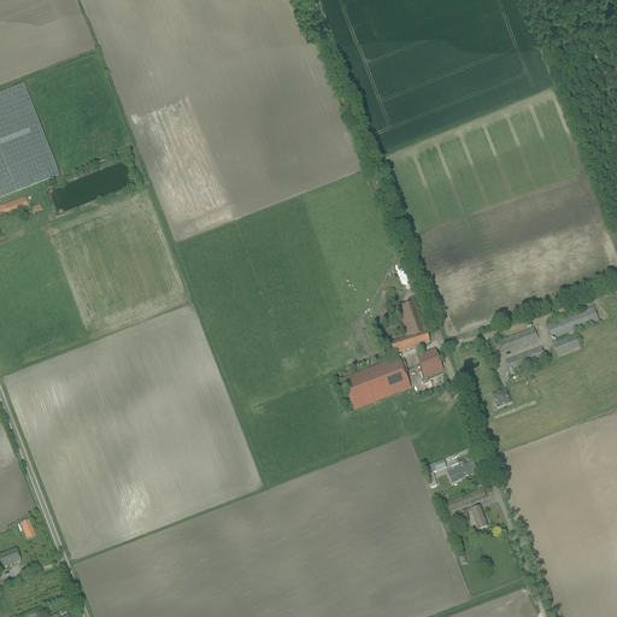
[(0,198),(59,176),(24,86),(0,94),(0,198)]
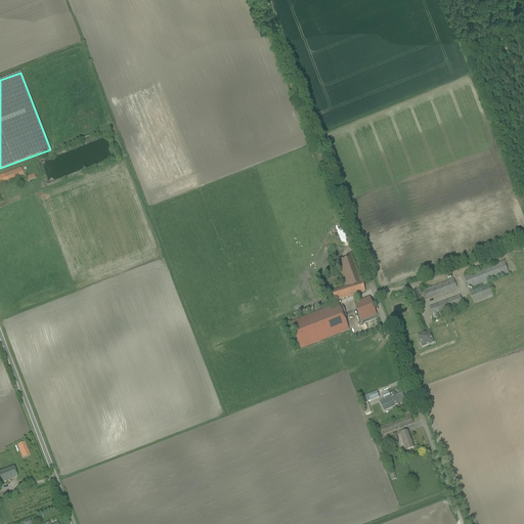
[(0,175),(0,183),(24,174),(22,168),(0,175)]
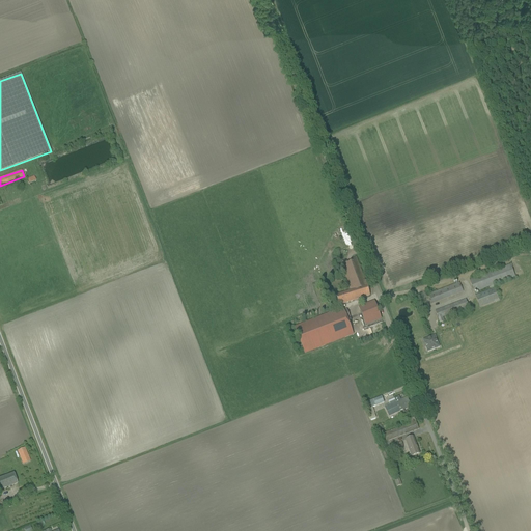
[(347,230),(341,232),(345,245),(352,243),(347,230)]
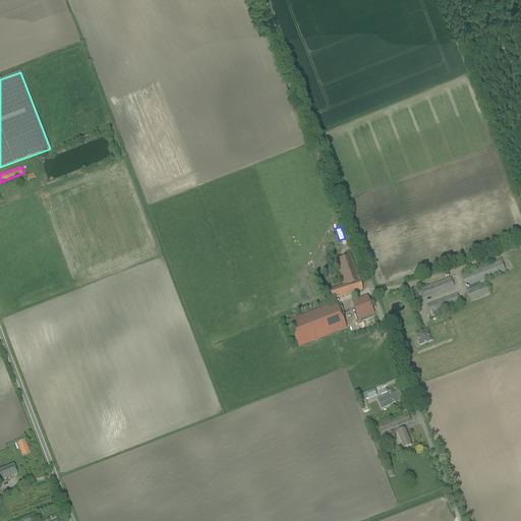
[(330,290),(333,299),(363,290),(360,281),(350,252),(334,258),(344,285),(330,290)]
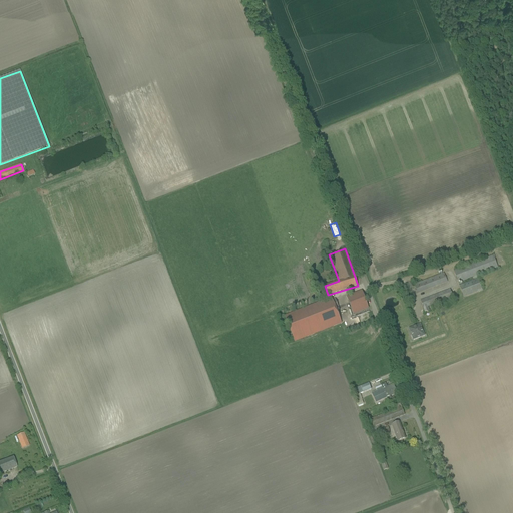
[(459,286),(464,298),(483,291),(477,276),(498,268),(493,255),(453,271),(459,285),(467,282),(466,281),(474,278),(475,280),(459,286)]
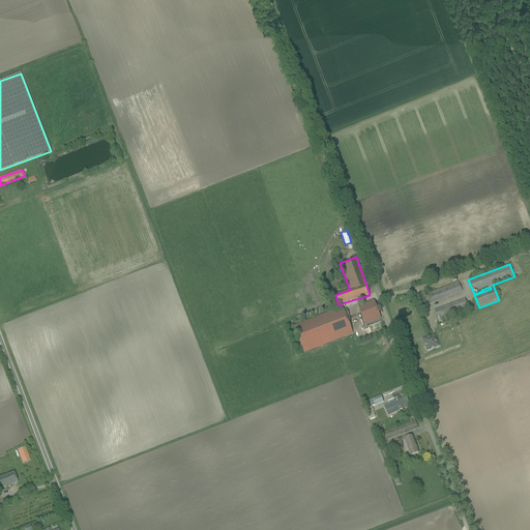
[(428,294),(432,303),(462,292),(459,283),(428,294)]
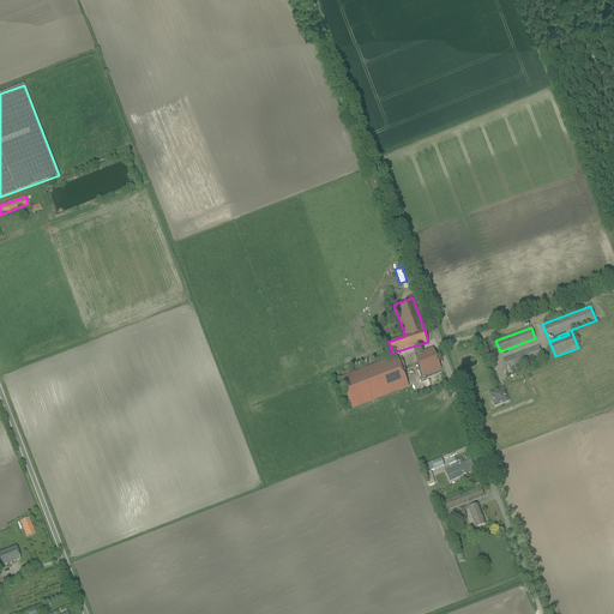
[(505,365),(509,374),(513,372),(512,367),(542,355),(539,347),(504,360),(505,365)]
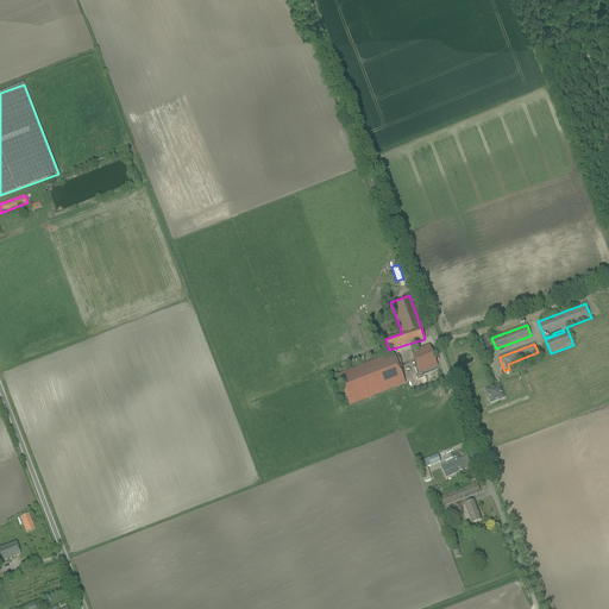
[(412,353),(416,365),(434,358),(429,346),(412,353)]
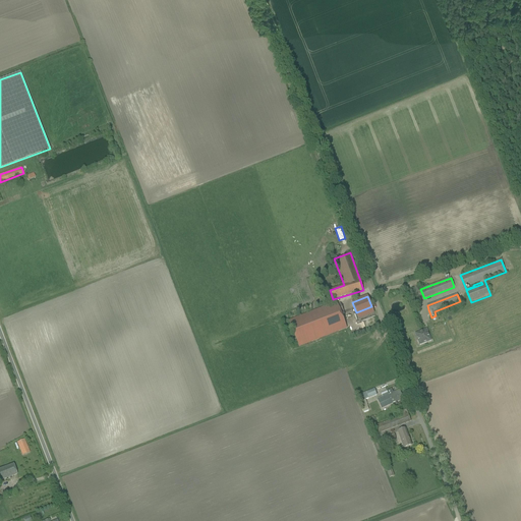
[(337,302),(289,322),(299,347),(346,329),(337,302)]
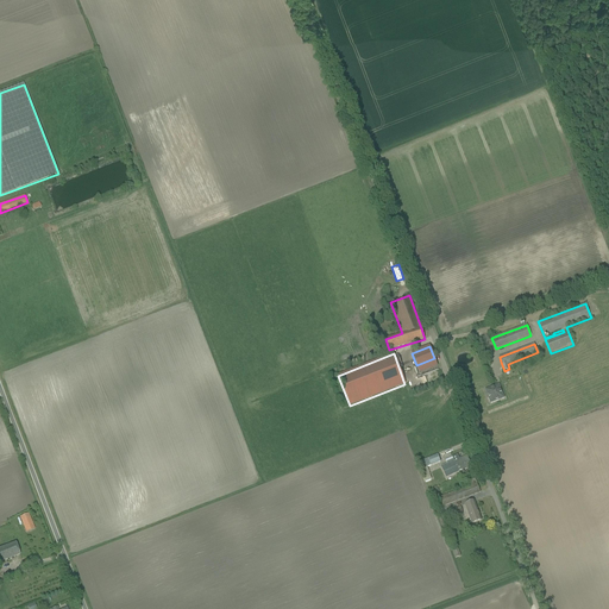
[(490,402),(491,403),(504,399),(500,385),(485,390),(489,397),(488,399),(489,401),(490,402)]
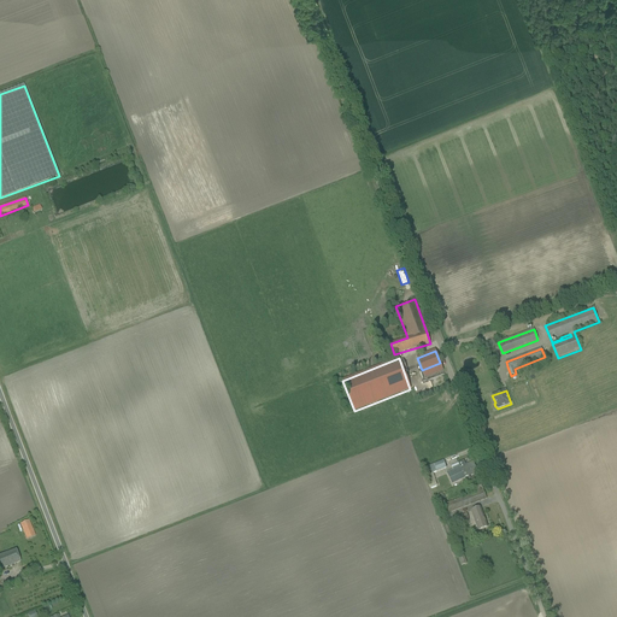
[(423,469),(432,489),(438,487),(435,482),(436,482),(433,474),(446,469),(444,462),(423,469)]
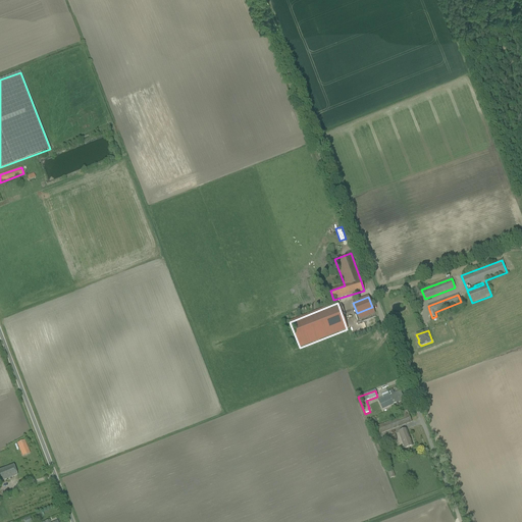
[(387,393),(394,405),(396,409),(399,407),(398,403),(406,399),(404,397),(403,397),(400,392),(395,394),(393,390),(387,393)]
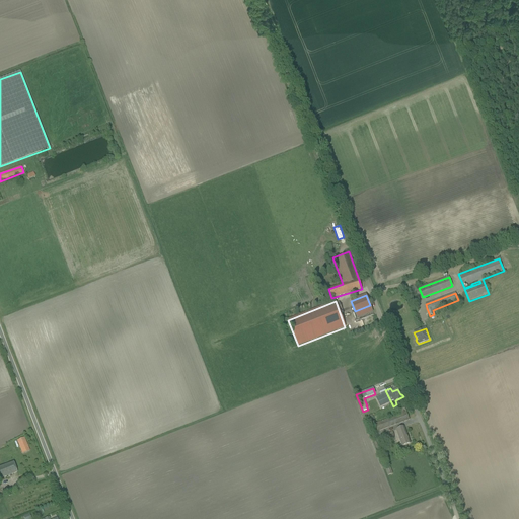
[(381,395),(376,398),(380,408),(391,402),(386,391),(380,394),(381,395)]
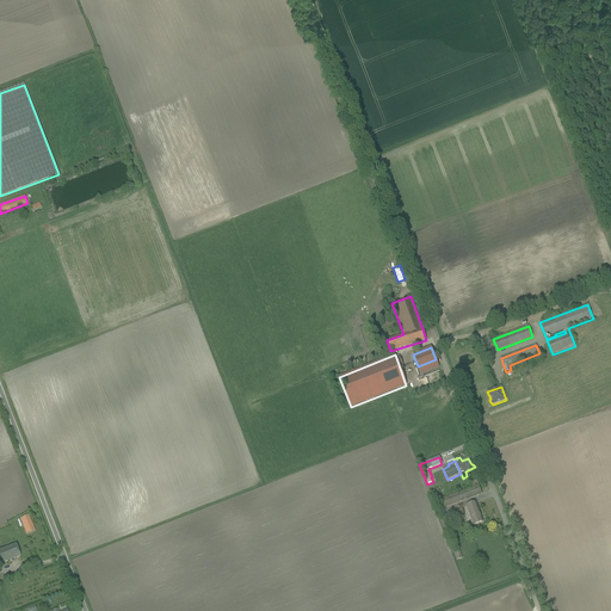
[(439,500),(442,510),(482,494),(477,481),(471,483),(473,488),(439,500)]
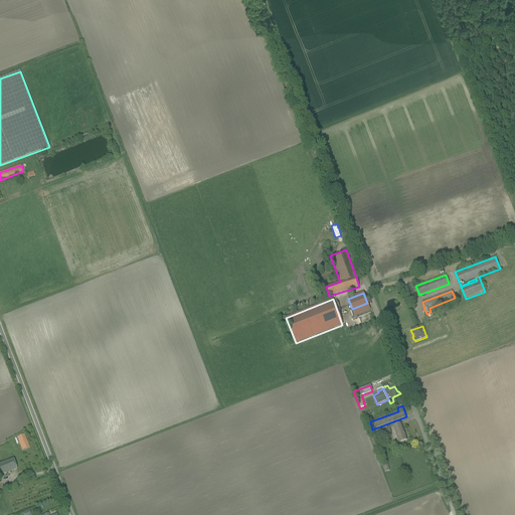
[(393,426),(399,444),(407,441),(401,423),(393,426)]
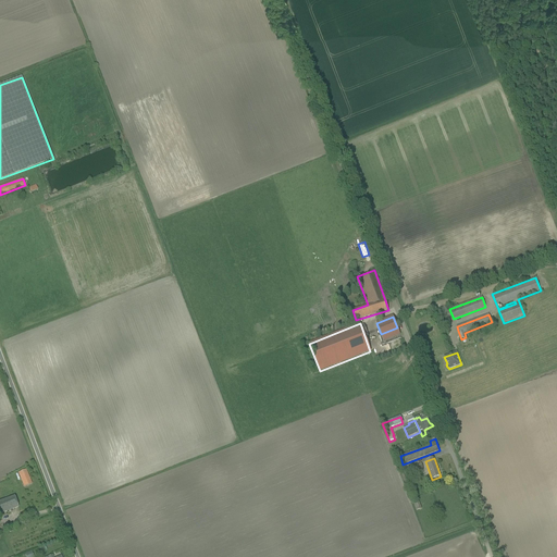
[(407,469),(409,474),(423,469),(422,463),(407,469)]
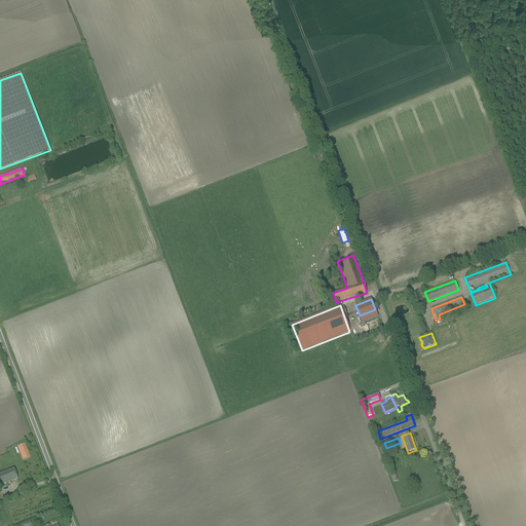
[(17,447),(24,460),(30,457),(25,444),(17,447)]
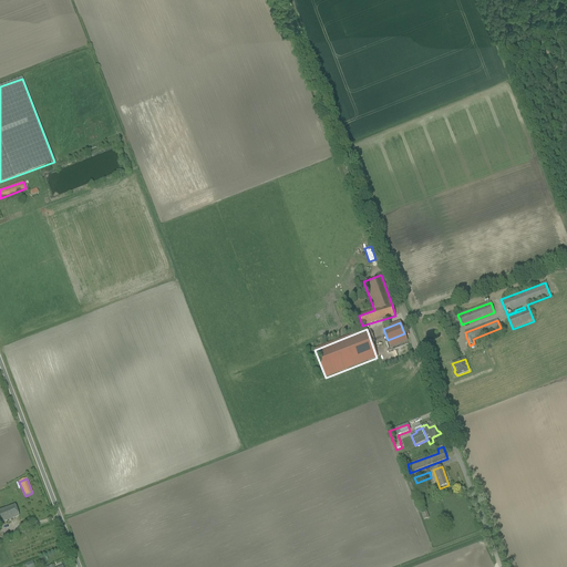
[(0,524),(19,517),(14,506),(0,511),(0,524)]
